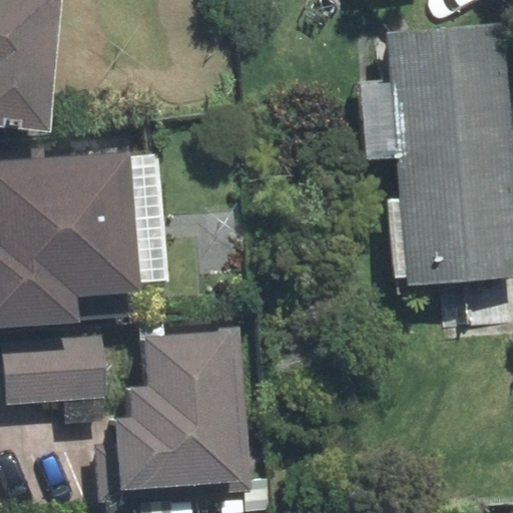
[(0,0),(0,124),(50,130),(62,0),(0,0)]
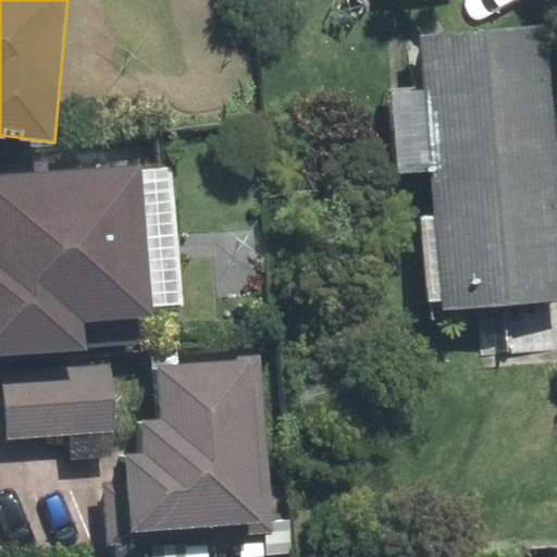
[(556,153),(547,27),(422,37),(426,90),(392,94),(398,174),(432,172),(556,161),(556,153)]
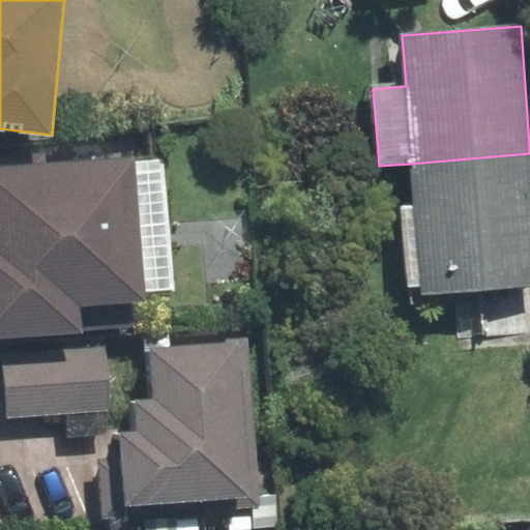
[(529,153),(411,164),(415,206),(402,208),(408,288),(421,287),(421,295),(529,285),(529,153)]
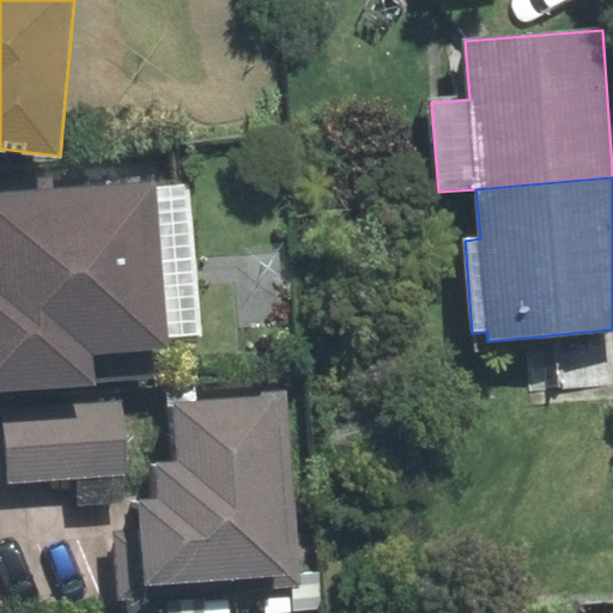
[(198,332),(187,184),(158,186),(158,181),(0,192),(0,388),(92,382),(90,353),(167,347),(165,335),(198,332)]
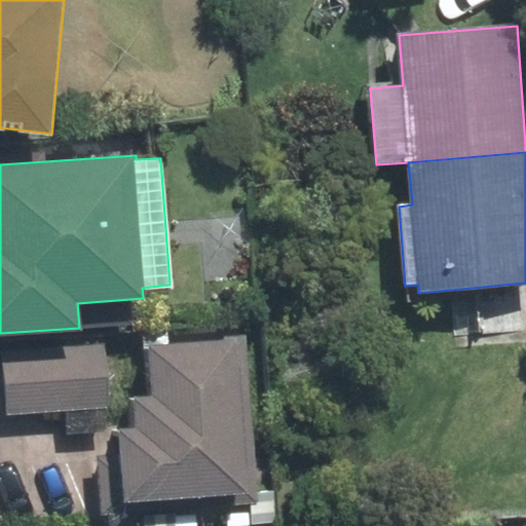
[(153,398),(134,399),(136,429),(118,430),(119,455),(99,456),(103,513),(256,501),(245,337),(149,344),(153,398)]
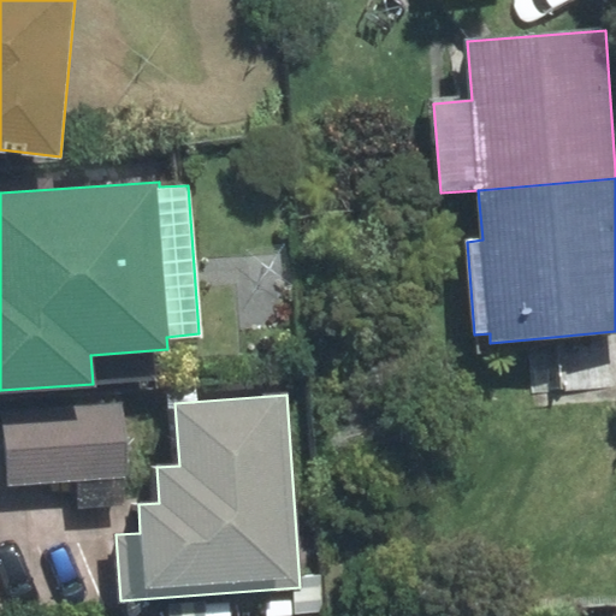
[(120,396),(3,404),(9,486),(126,478),(120,396)]
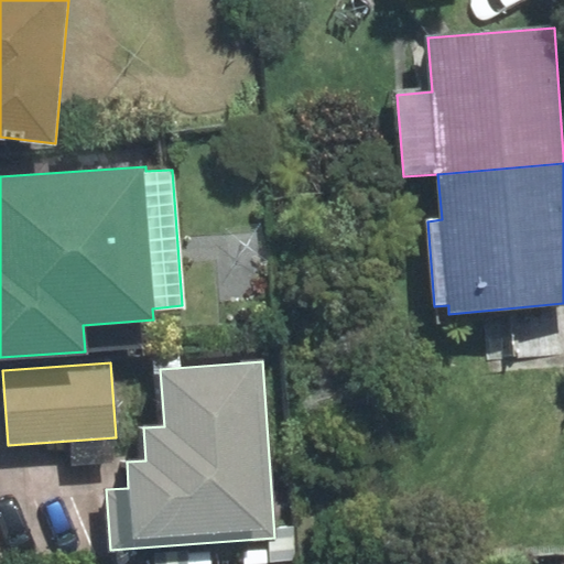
All buildings are outlined.
